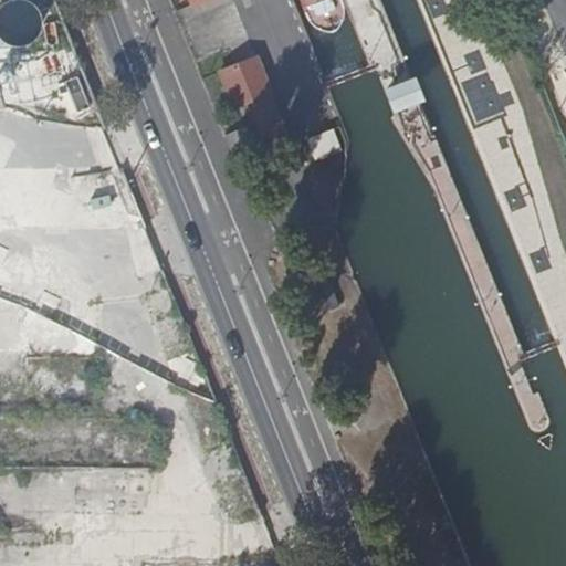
[(4,0),(0,1),(0,30),(20,103),(51,94),(56,114),(88,105),(81,76),(70,80),(46,0),(4,0)]
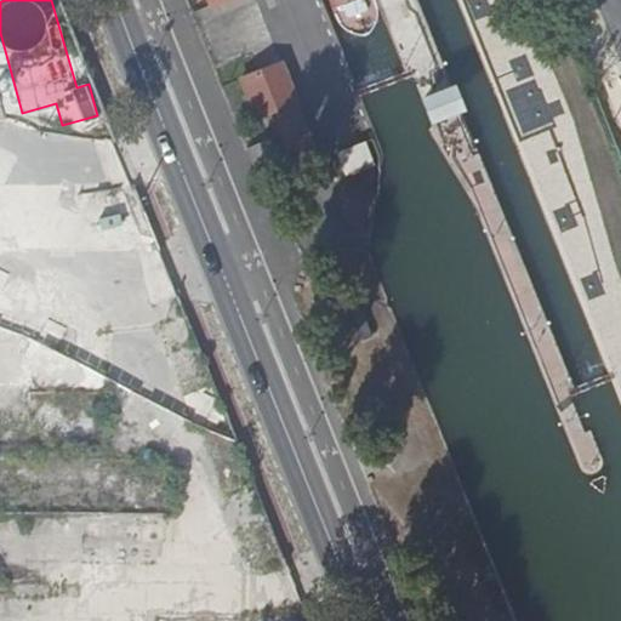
[(256,0),(254,0),(208,18),(224,62),(273,43),(256,0)]
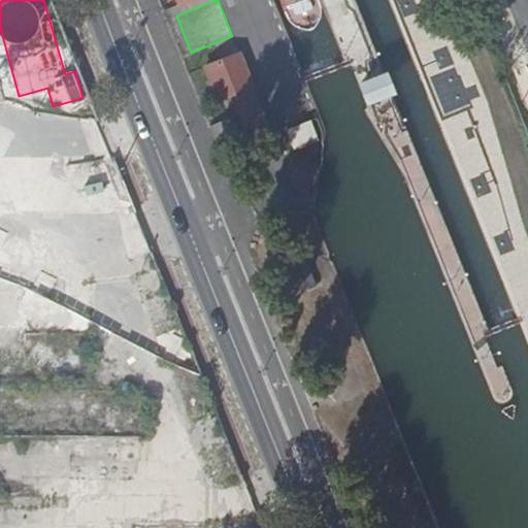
[(239,52),(205,65),(218,98),(234,92),(249,131),(267,124),(239,52)]
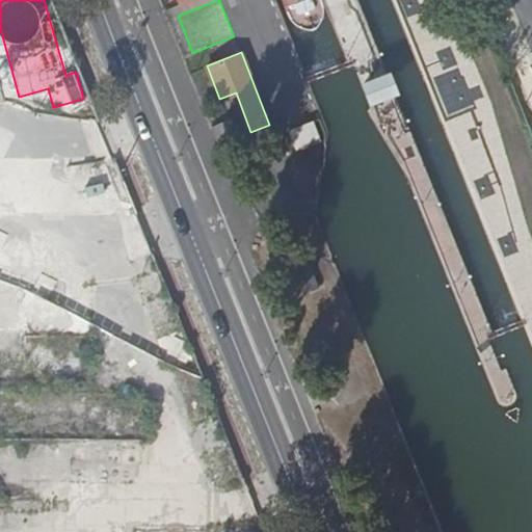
[(380,75),(360,83),(367,102),(388,95),(380,75)]
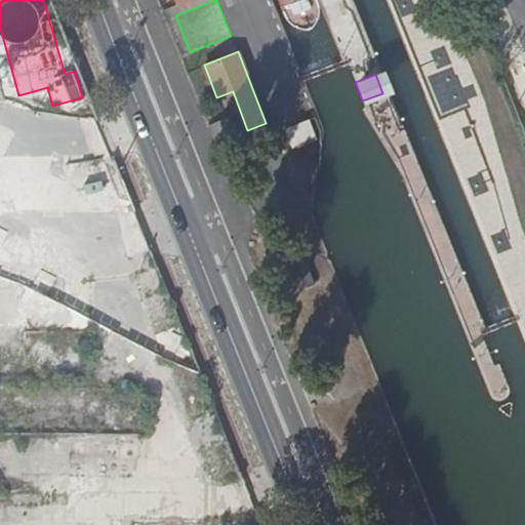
[(286,126),(293,147),(319,137),(311,117),(286,126)]
